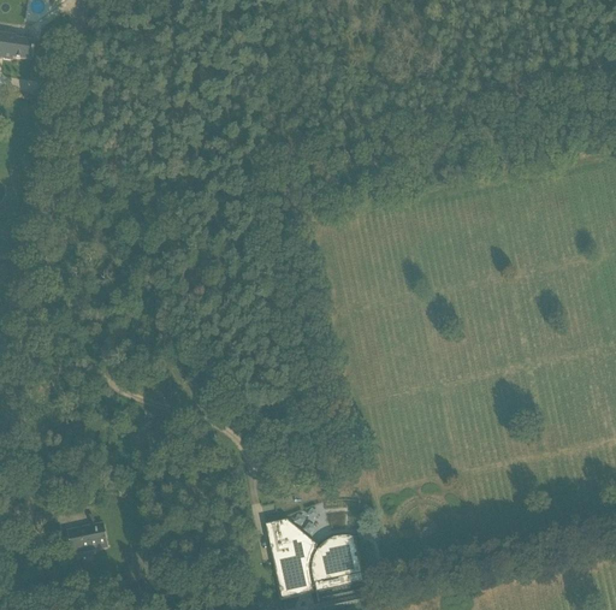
[(17,33),(5,31),(0,30),(0,53),(13,57),(13,54),(33,57),(35,37),(16,35),(17,33)]
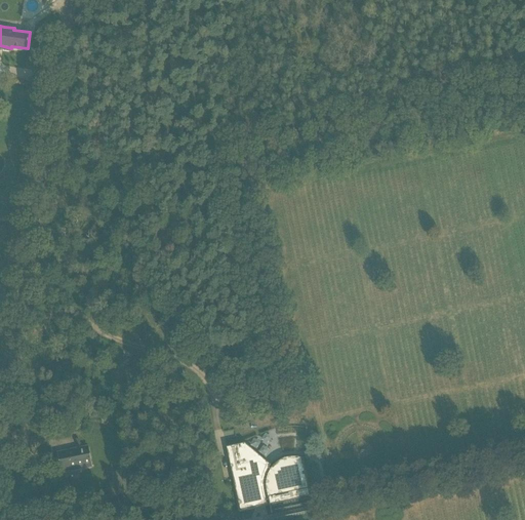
[(227,445),(234,478),(237,495),(239,494),(241,504),(267,498),(269,497),(270,503),(271,503),(271,502),(311,493),(303,456),(301,455),(300,455),(298,455),(297,454),(295,454),(288,455),(281,457),(276,462),(271,467),(269,466),(247,451),(245,441),(227,445)]
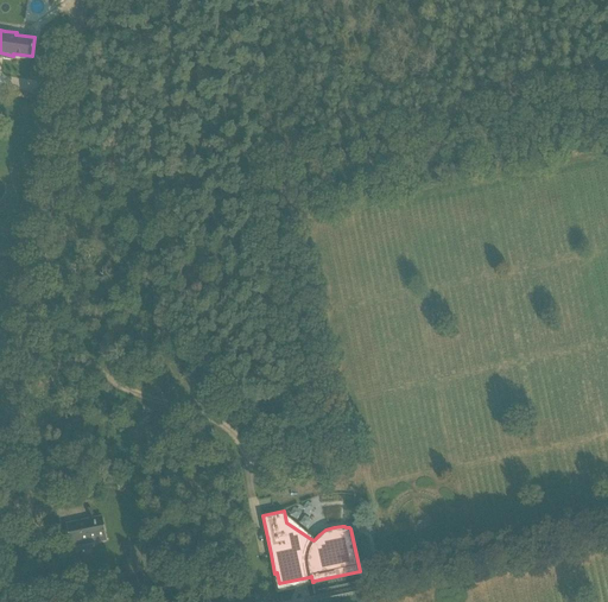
[(102,514),(78,519),(67,521),(71,543),(107,536),(102,514)]
